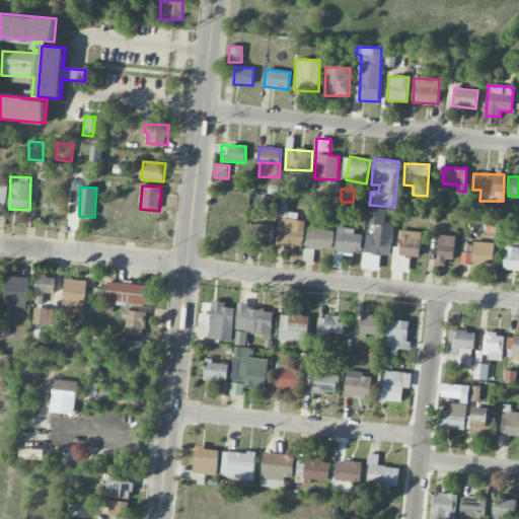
[(394,223),(385,222),(387,209),(369,207),(367,224),(375,225),(374,235),(367,234),(365,253),(390,256),(394,223)]
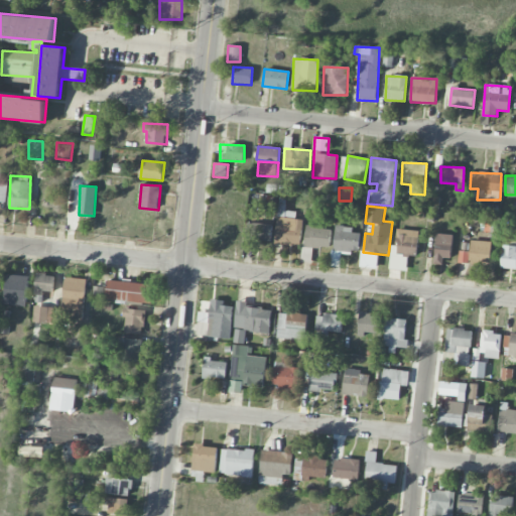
[(274,244),(300,246),(303,219),(277,217),(274,244)]
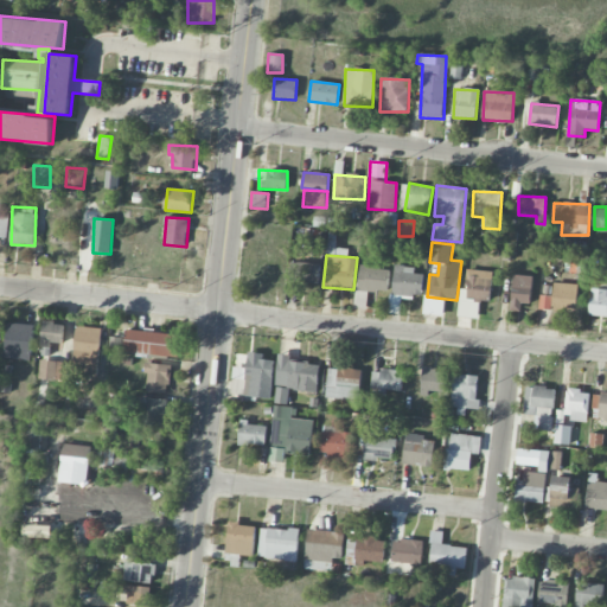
[(288,282),(319,285),(320,263),(291,262),(288,282)]
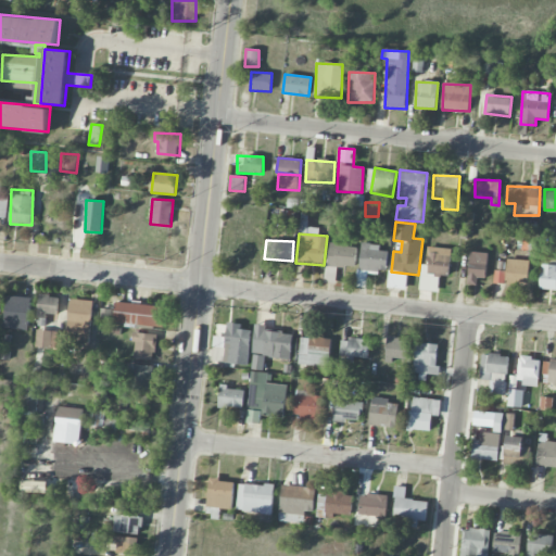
[(389,252),(379,251),(380,244),(361,243),(356,287),(366,288),(368,272),(387,274),(389,252)]
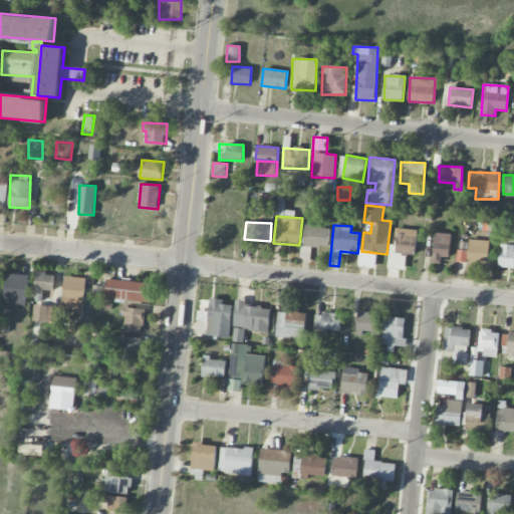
[(330,228),(303,226),(300,262),(310,263),(311,246),(328,248),(330,228)]
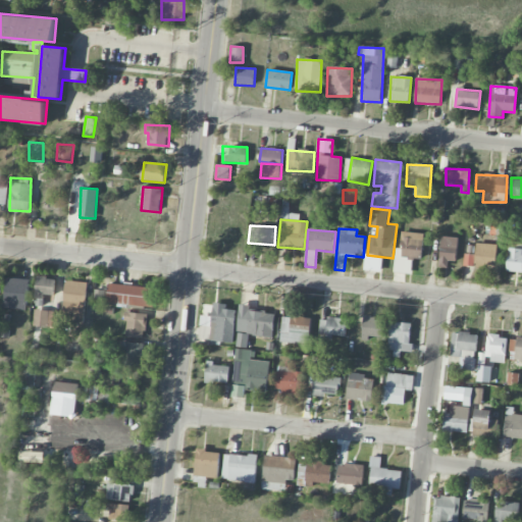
[(400,257),(421,259),(424,233),(403,231),(400,257)]
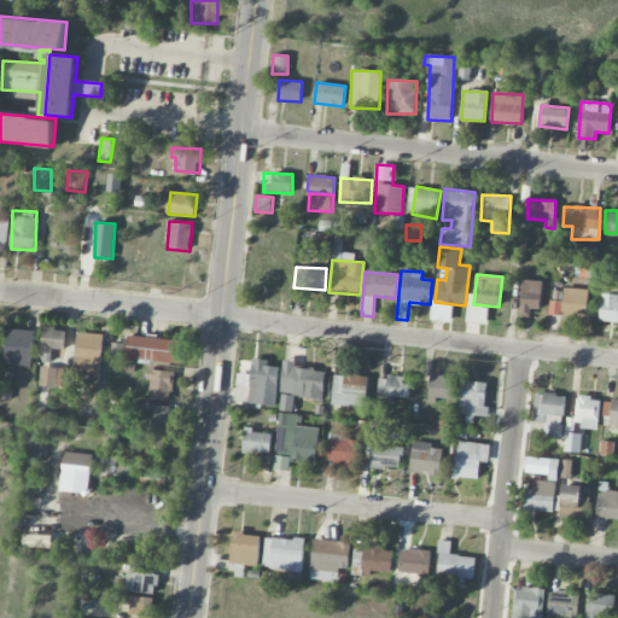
[(541,315),(542,281),(522,280),(520,314),(541,315)]
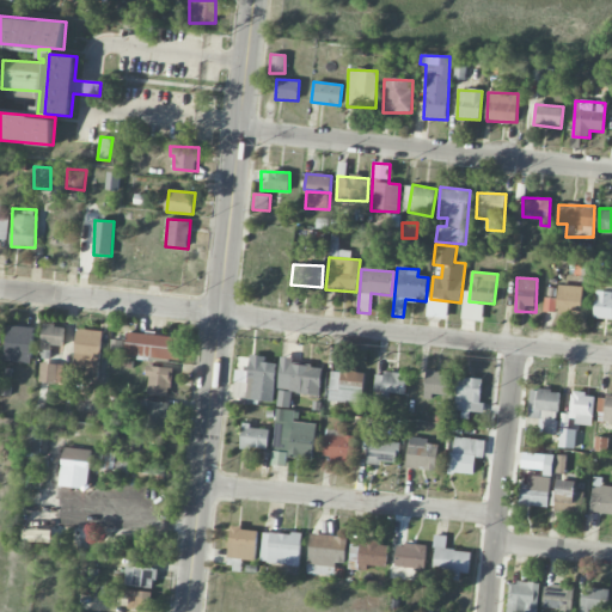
[(556,311),(581,313),(582,292),(569,291),(569,286),(558,286),(556,311)]
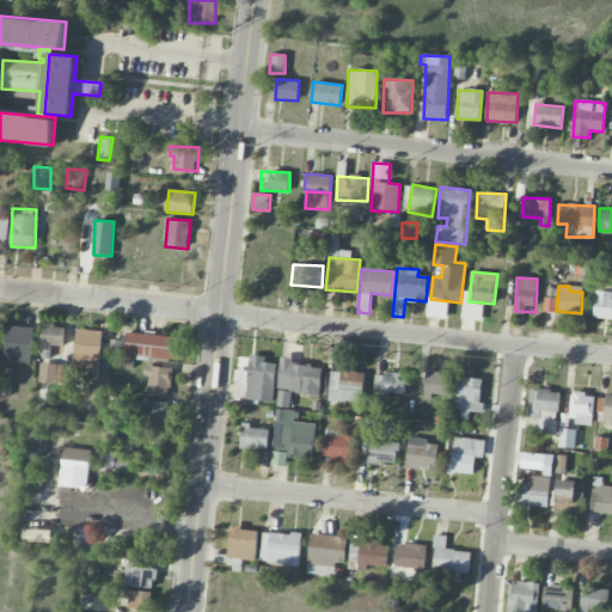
[(611,318),(611,292),(595,292),(594,318),(611,318)]
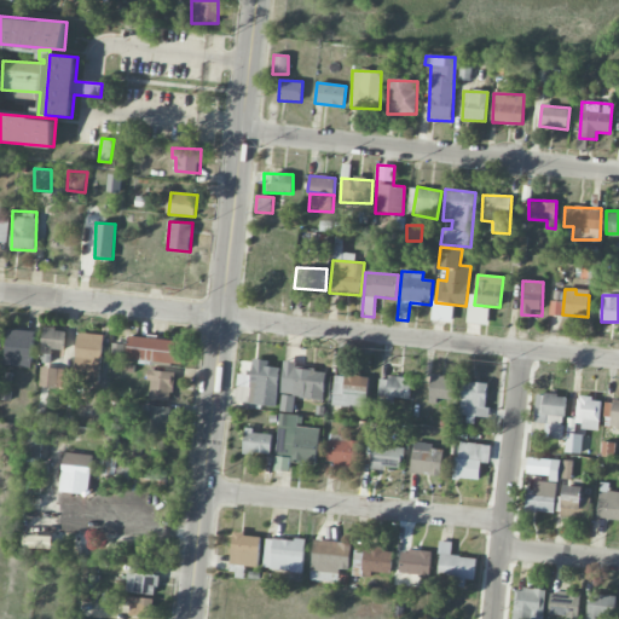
[(432,320),(451,322),(452,304),(433,302),(432,320)]
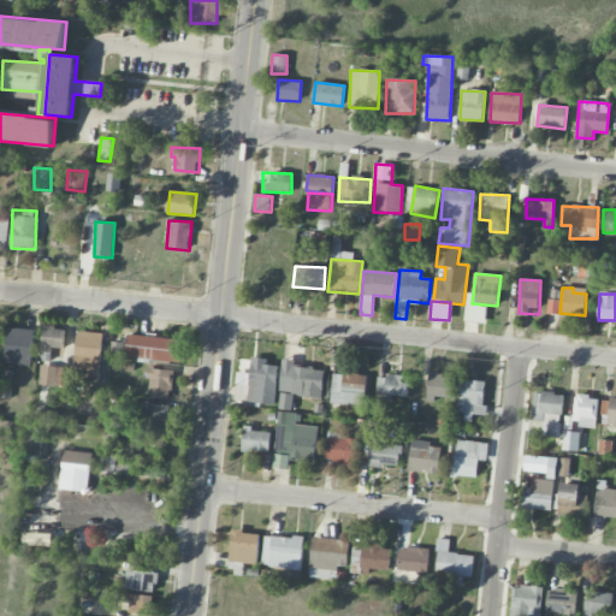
[(560,301),(548,301),(548,314),(560,314),(560,301)]
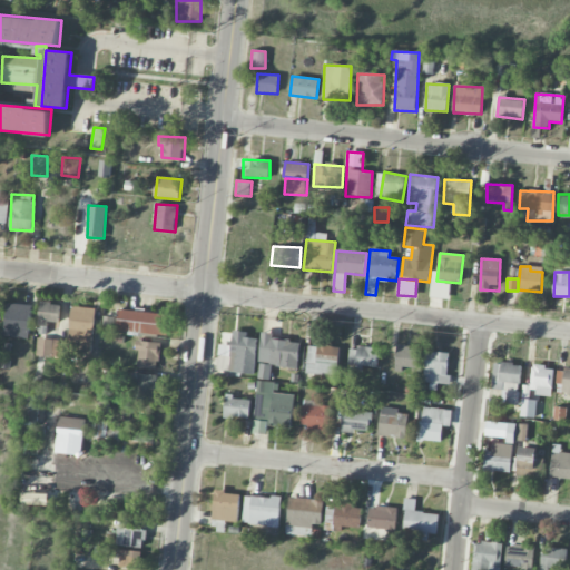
[(48,323),(59,323),(60,303),(39,302),(39,326),(48,326),(48,323)]
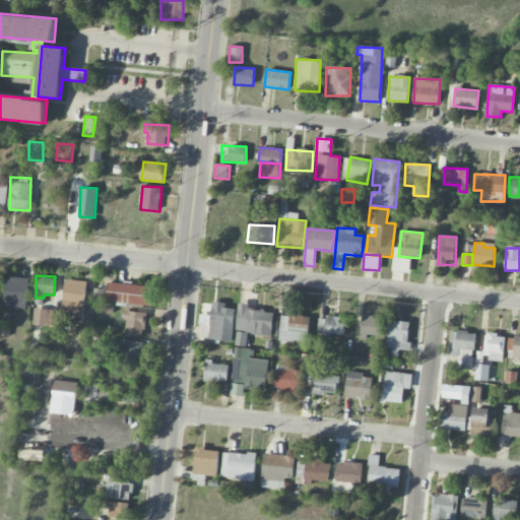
[(25,310),(29,279),(7,276),(3,307),(25,310)]
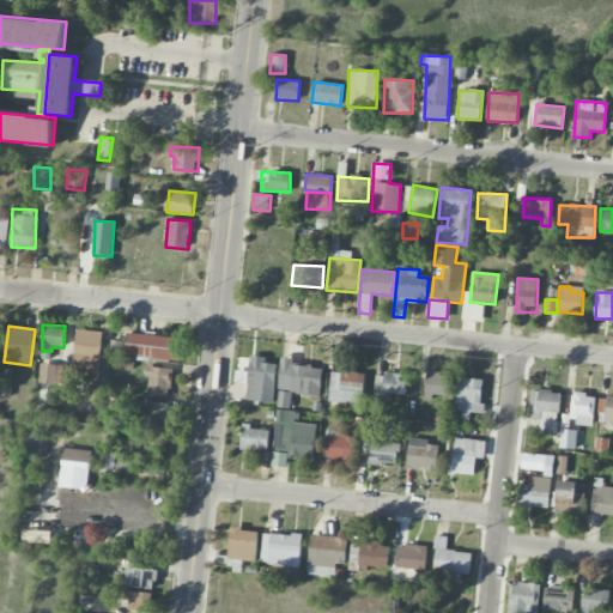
[(102,332),(77,331),(74,372),(87,372),(87,380),(99,380),(102,332)]
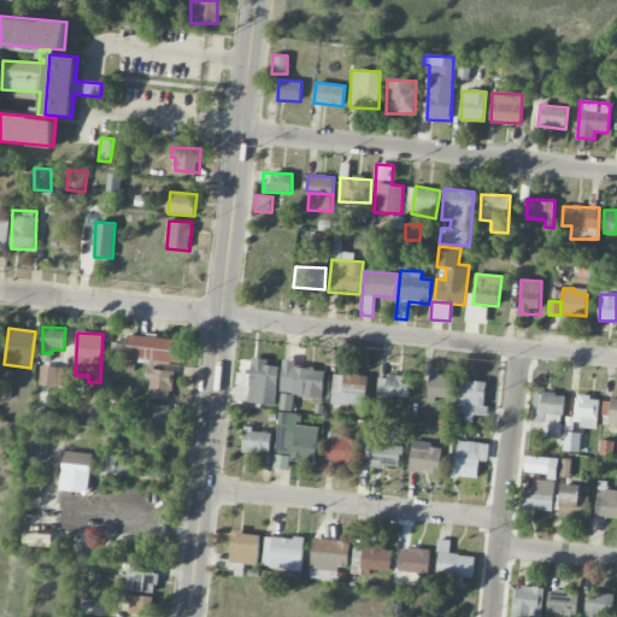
[(125,357),(181,364),(183,341),(129,335),(125,357)]
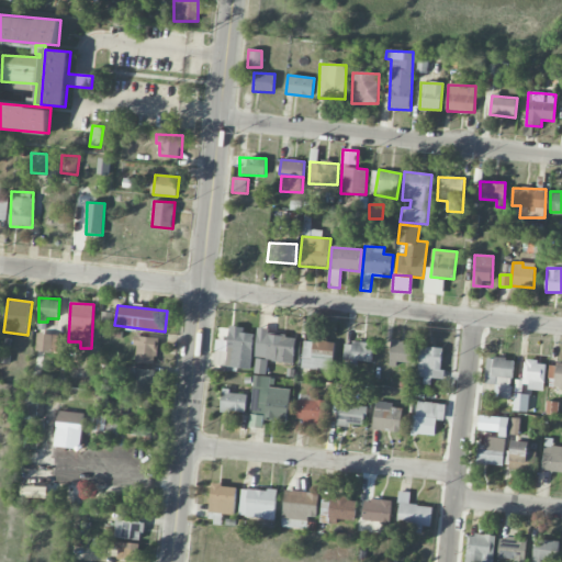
[(113,313),(102,312),(101,325),(112,326),(113,313)]
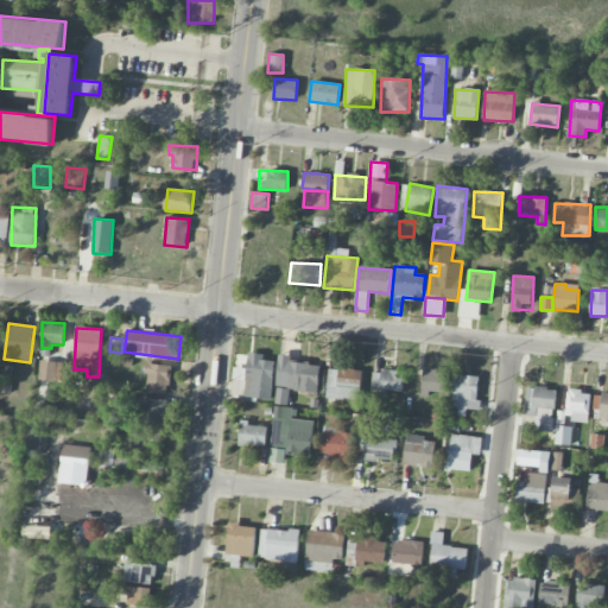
[(271,399),(276,361),(264,360),(264,355),(248,353),(246,369),(234,368),(233,377),(246,379),(244,396),(271,399)]
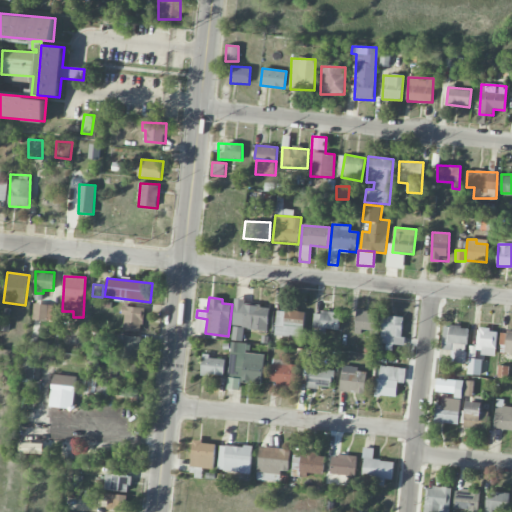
[(268,329),(269,306),(245,305),(245,299),(234,299),(233,328),(268,329)]
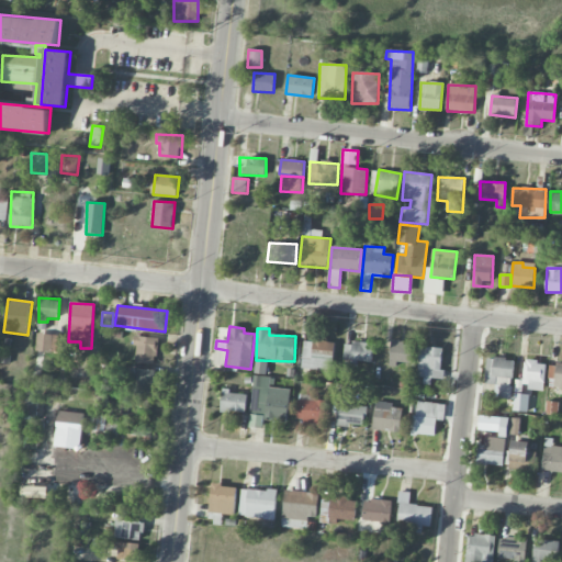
[(64,336),(37,333),(35,350),(62,353),(64,336)]
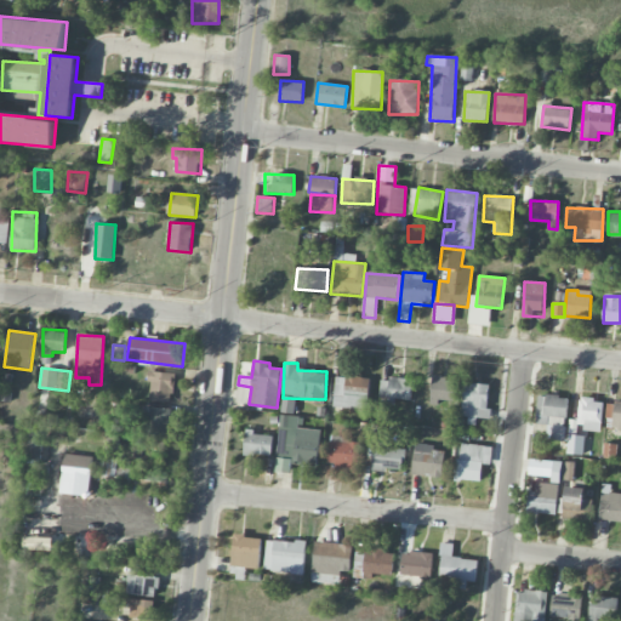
[(174,402),(175,372),(149,371),(148,400),(174,402)]
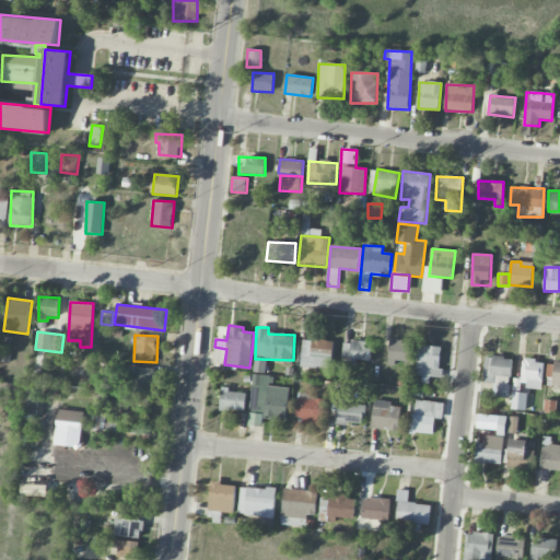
[(302,368),(333,368),(333,340),(302,340),(302,368)]
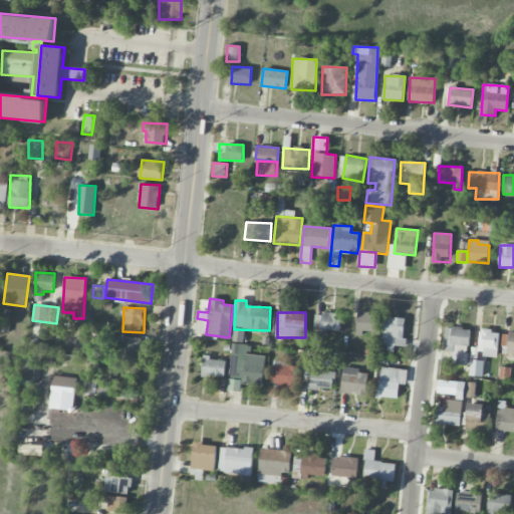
[(314,313),(314,330),(342,330),(342,313),(314,313)]
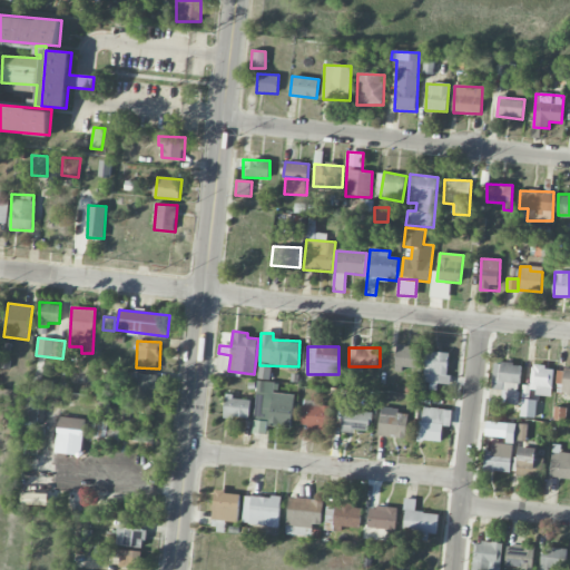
[(418,370),(418,347),(395,347),(395,369),(418,370)]
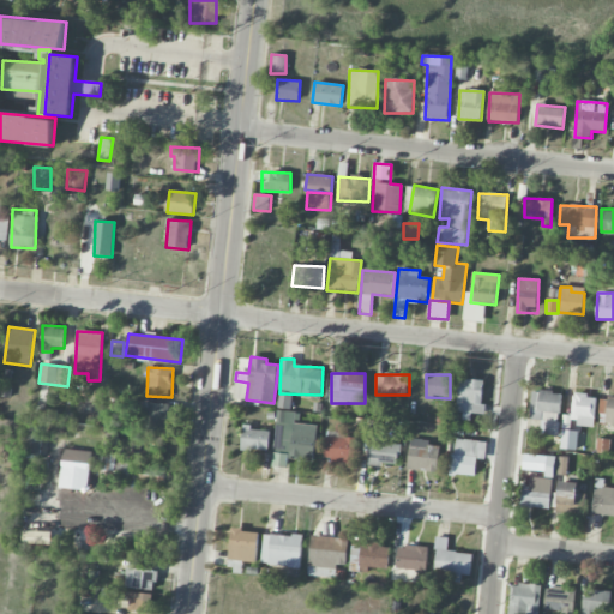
[(455,411),(463,413),(462,420),(470,421),(471,413),(481,414),(486,383),(459,378),(455,411)]
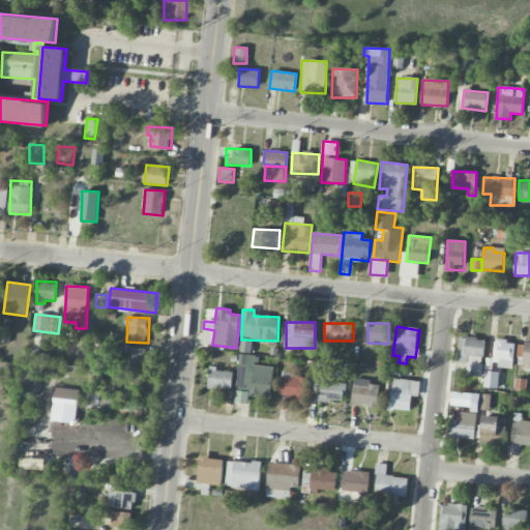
[(252,339),(240,337),(240,352),(252,353),(252,339)]
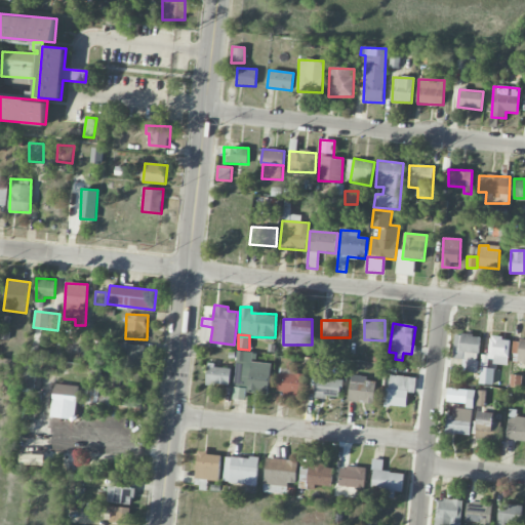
[(461,371),(477,372),(479,335),(454,334),(453,358),(462,359),(461,371)]
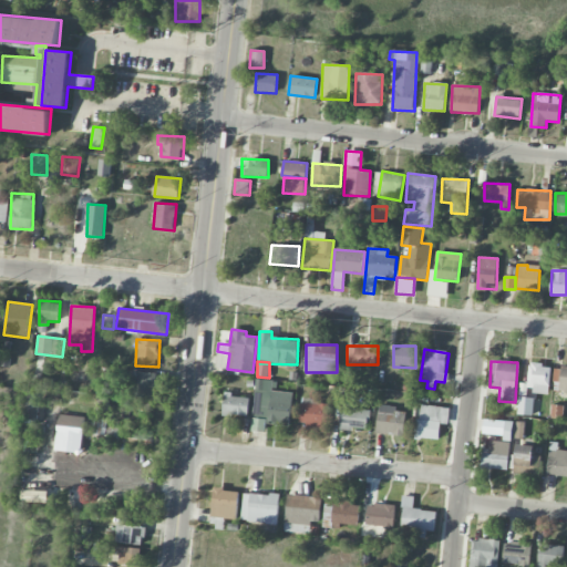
[(566,367),(554,367),(554,382),(559,382),(558,393),(566,393),(566,367)]
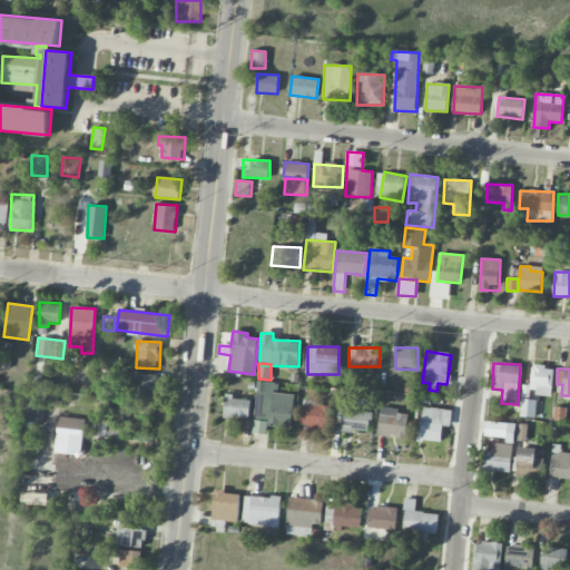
[(134,400),(155,401),(156,374),(135,374),(134,400)]
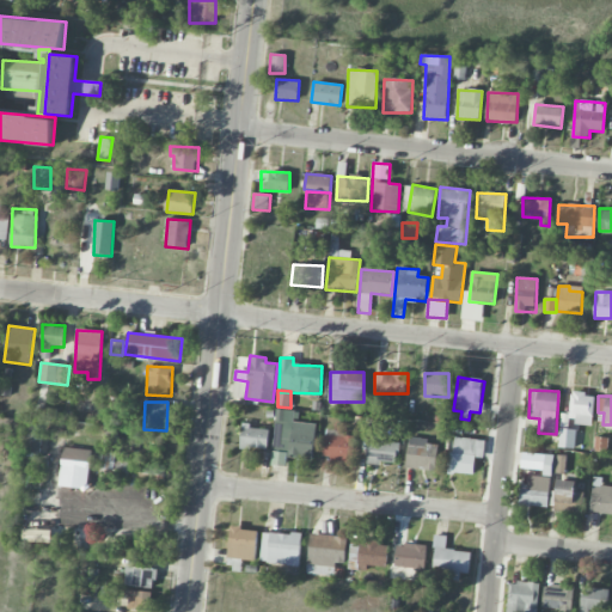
[(271,465),(287,466),(287,457),(312,459),(316,424),(293,422),(294,411),(276,409),(271,465)]
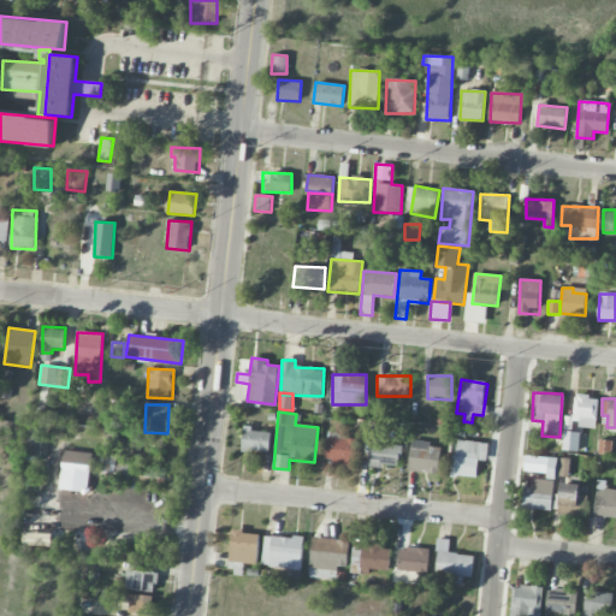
[(270,452),(271,430),(243,430),(242,451),(270,452)]
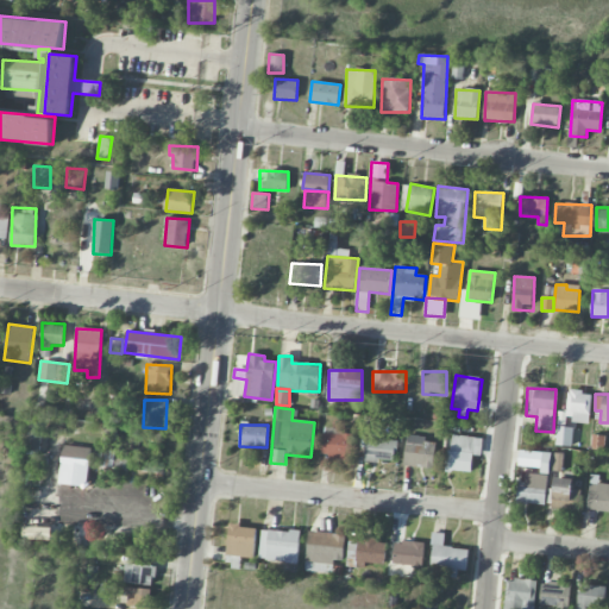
[(572,427),(557,426),(556,445),(572,446),(572,427)]
